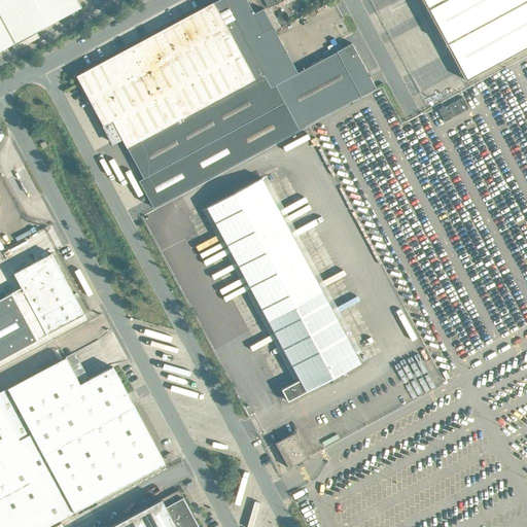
[(0,0),(0,13),(15,42),(81,6),(78,0),(0,0)]
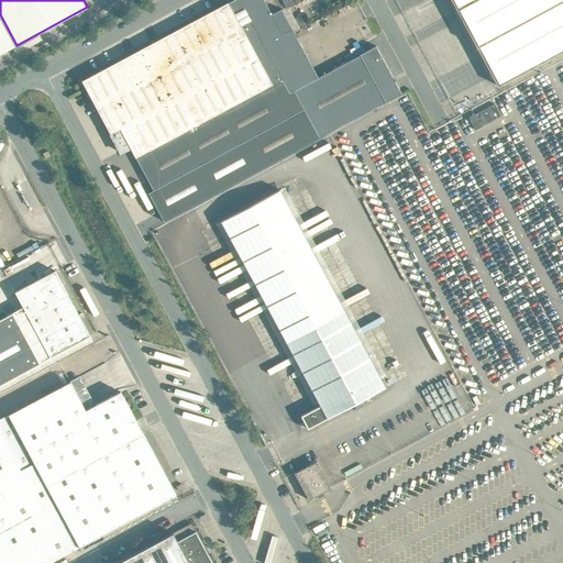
[(135,157),(280,77),(239,0),(233,0),(229,2),(81,80),(110,134),(120,129),(135,157)]
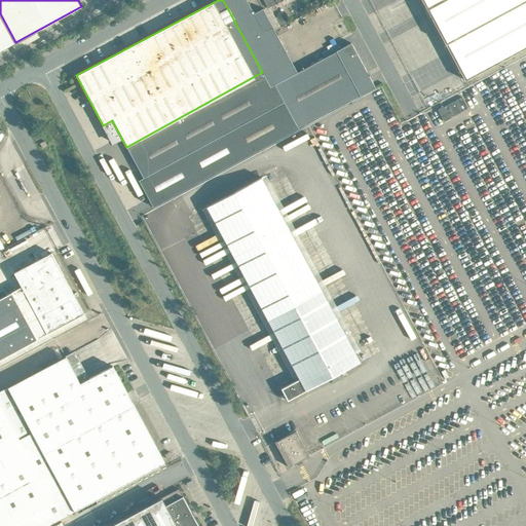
[(297,72),(272,26),(263,9),(254,13),(247,0),(223,0),(262,72),(270,87),(297,72)]
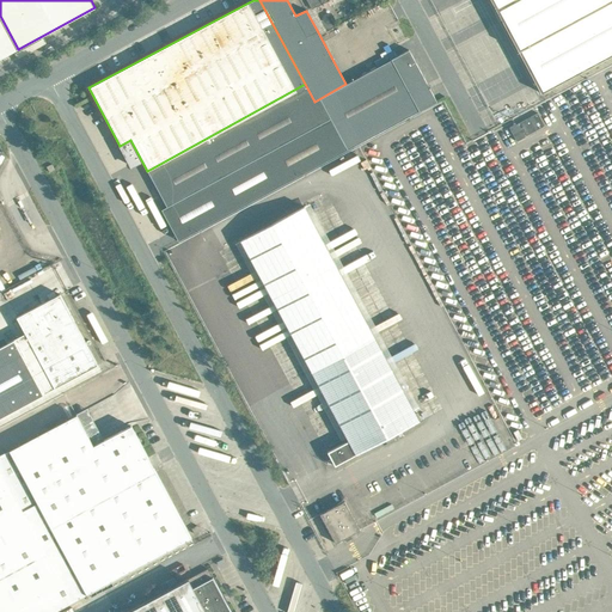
[(611,54),(611,0),(490,0),(542,93),(611,54)]
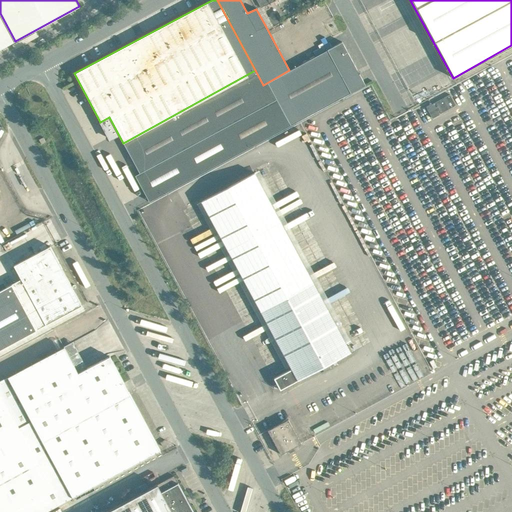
[(0,48),(15,41),(0,13),(0,48)]
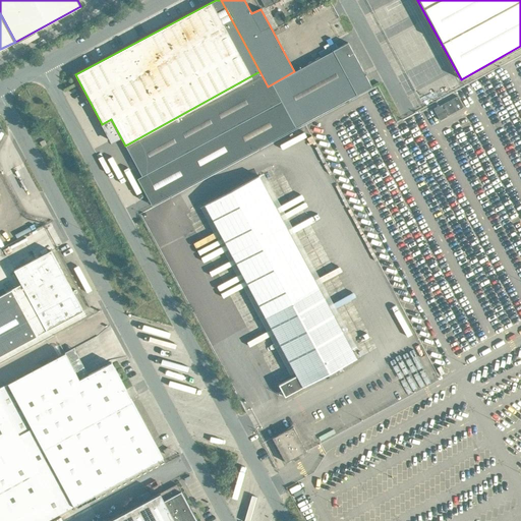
[(371,87),(348,43),(333,51),(356,95),(371,87)]
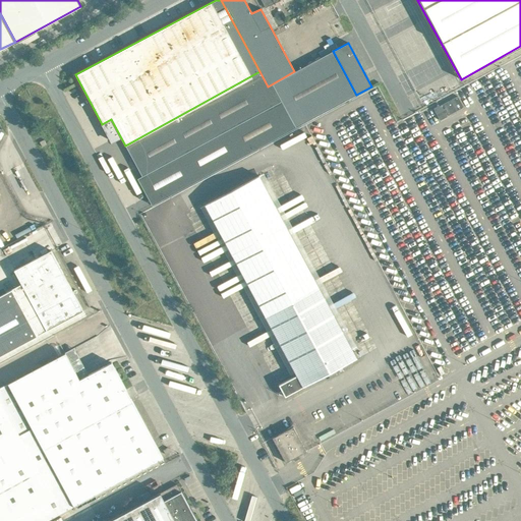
[(356,95),(333,51),(294,71),(268,87),(276,102),(292,129),(356,95)]
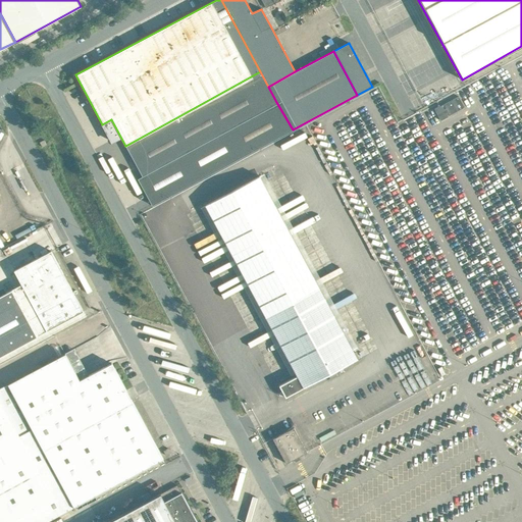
[(276,102),(268,87),(260,71),(125,146),(142,176),(276,102)]
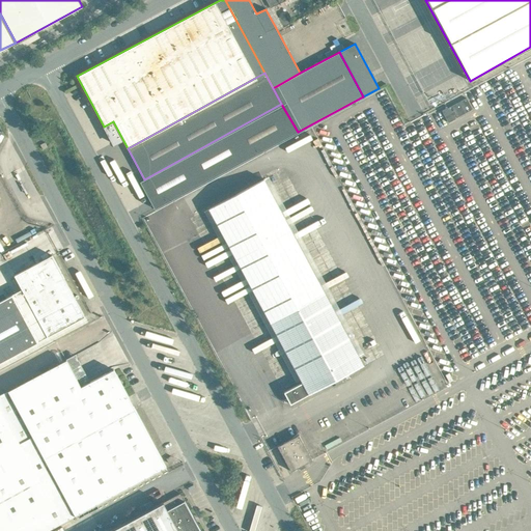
[(443,111),(449,121),(473,109),(467,98),(443,111)]
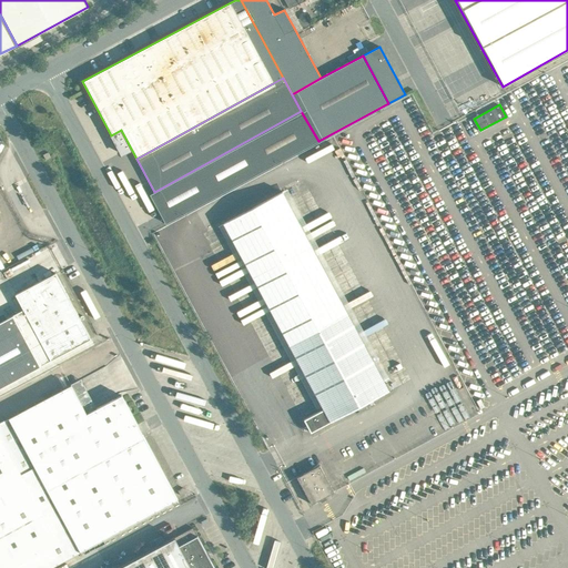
[(165,224),(318,141),(301,111),(154,192),(150,194),(165,224)]
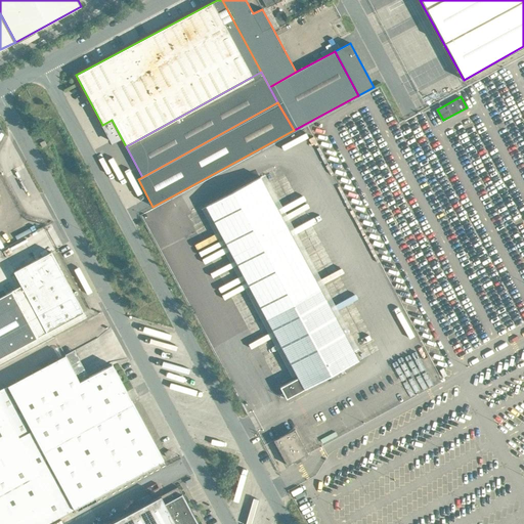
[(260,177),(215,201),(206,206),(266,317),(320,288),(260,177)]
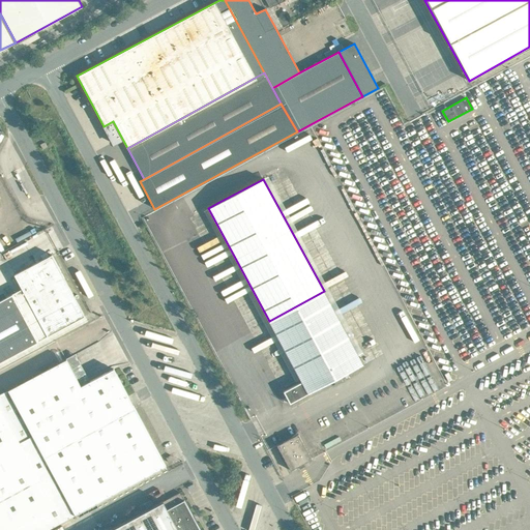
[(52,255),(42,260),(15,274),(22,289),(48,335),(85,316),(52,255)]
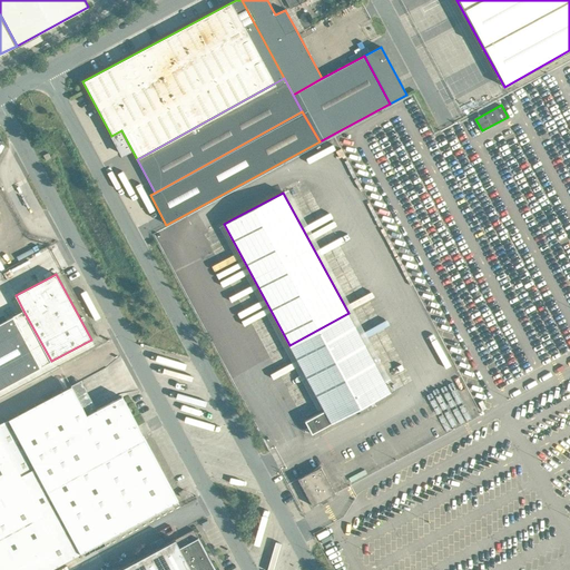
[(0,387),(51,361),(23,311),(0,323),(0,387)]
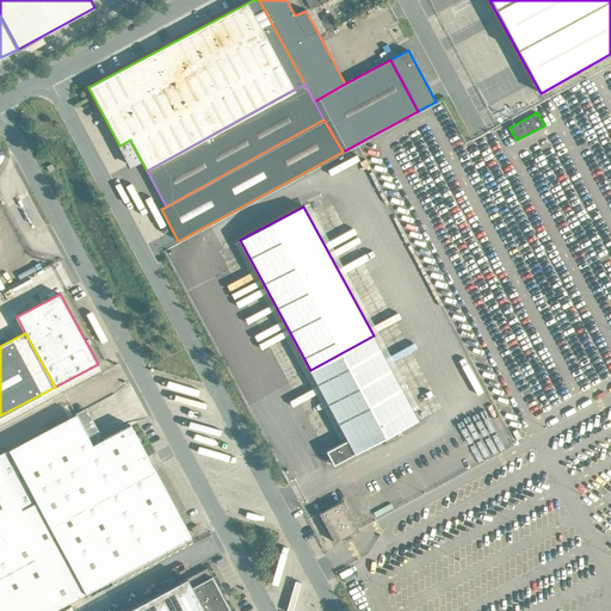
[(419,419),(374,335),(310,370),(349,439),(356,454),(419,419)]
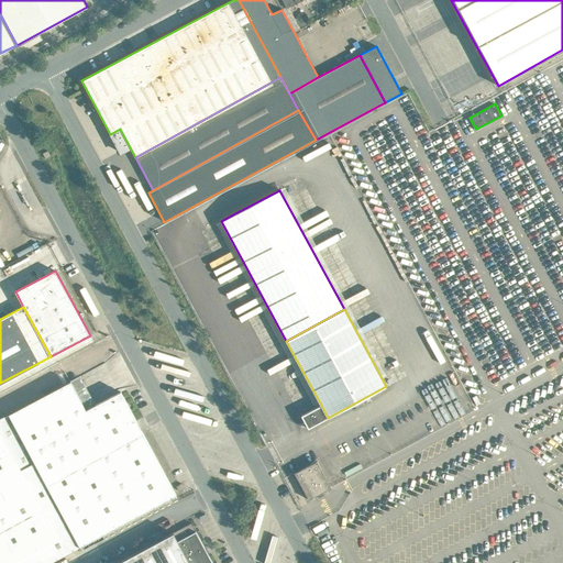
[(176,495),(146,439),(121,392),(86,410),(70,381),(0,418),(0,431),(22,472),(36,465),(80,547),(176,495)]
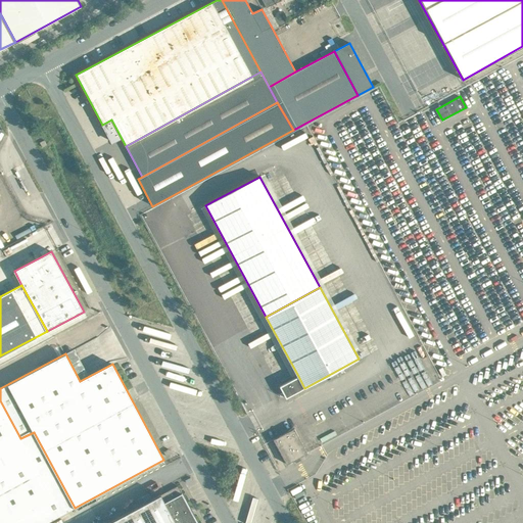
[(304,388),(298,376),(280,386),(286,397),(304,388)]
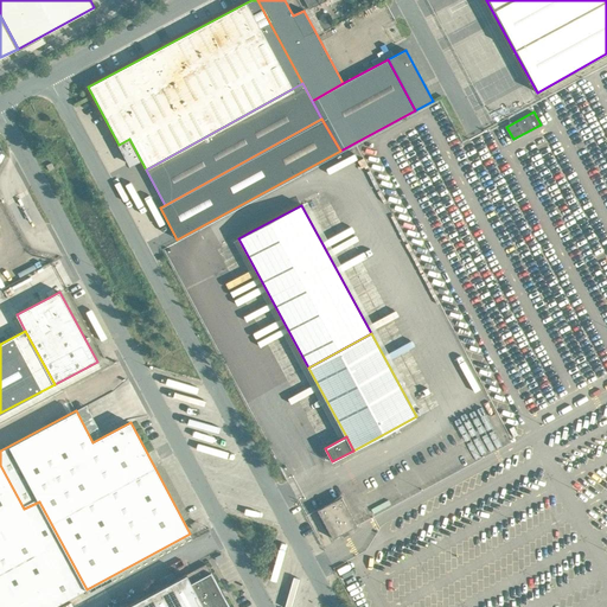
[(24,509),(0,465),(0,606),(53,606),(87,589),(39,502),(24,509)]
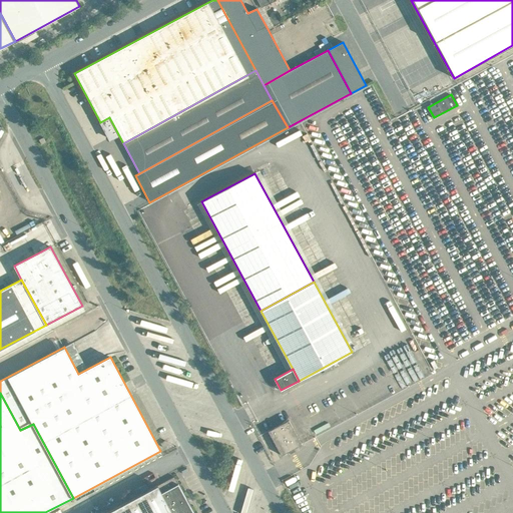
[(269,431),(281,455),(289,451),(291,454),(296,451),(294,449),(302,444),(289,420),(281,424),(279,422),(275,424),(277,427),(269,431)]
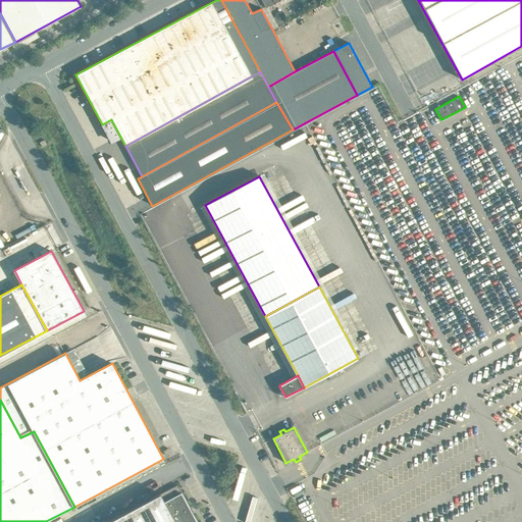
[(197,521),(177,484),(107,521),(197,521)]
